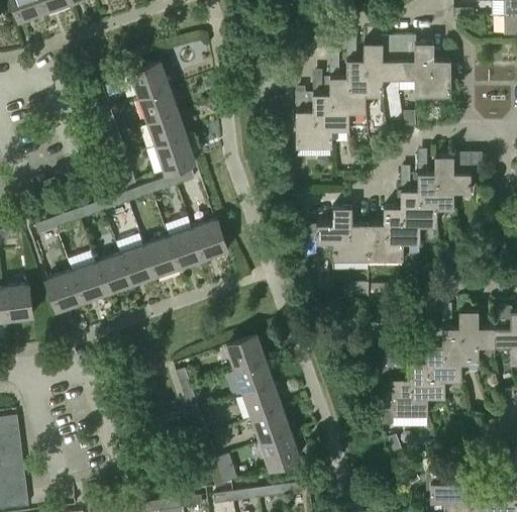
[(12,0),(21,22),(45,14),(39,0),(12,0)]
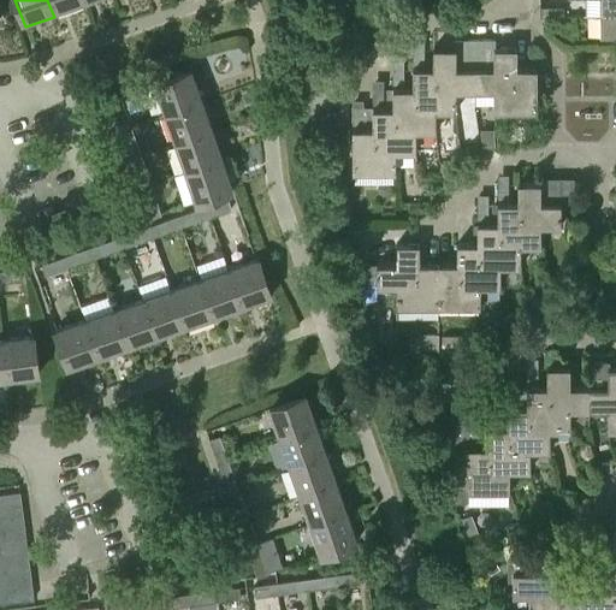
[(47,0),(54,17),(82,7),(80,0),(47,0)]
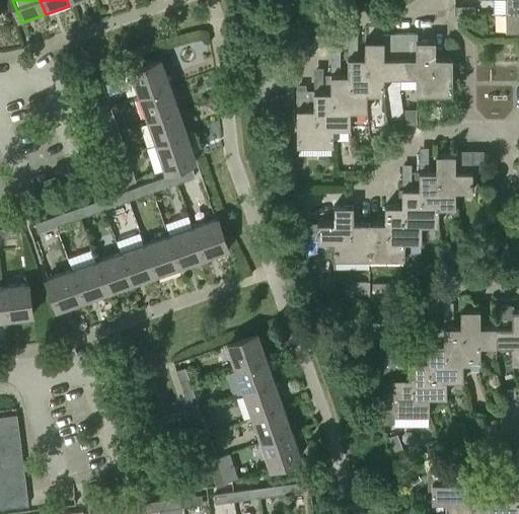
[(518,0),(488,0),(488,3),(505,3),(505,19),(518,19),(518,0)]
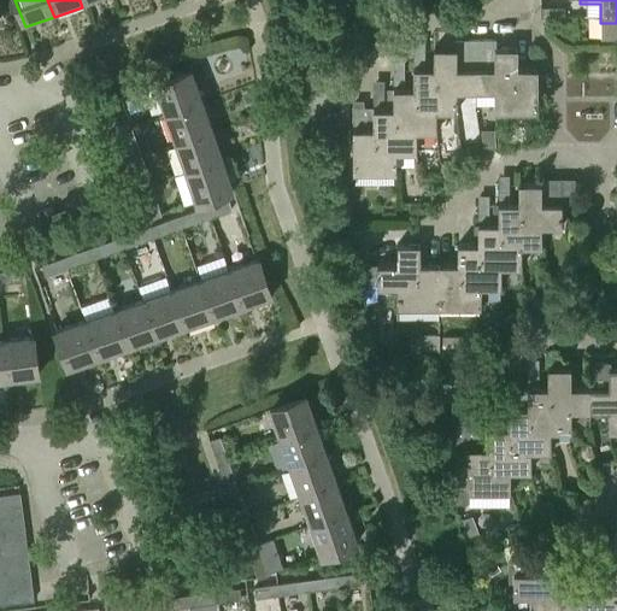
[(558,23),(558,13),(540,13),(540,23),(558,23)]
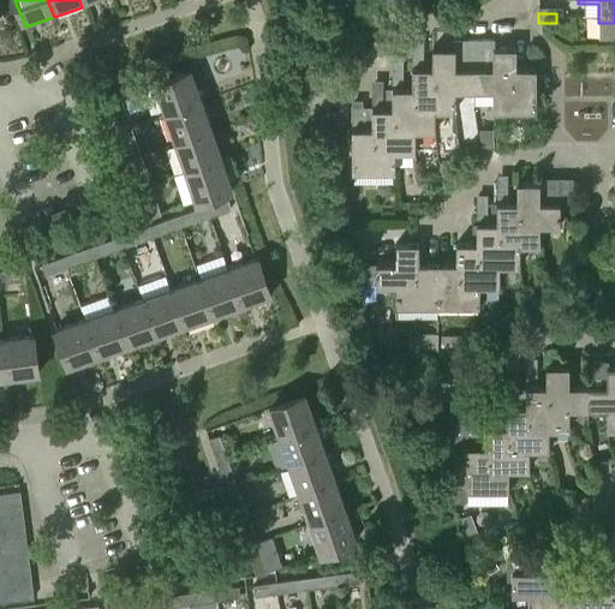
[(614,23),(598,23),(598,45),(614,43),(614,23)]
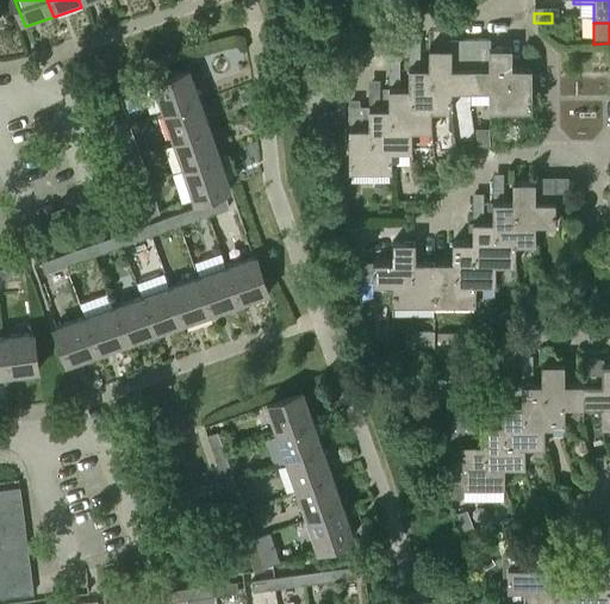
[(464,74),(464,44),(449,44),(449,54),(428,54),(429,74),(430,95),(452,95),(452,97),(470,97),(470,74),(464,74)]
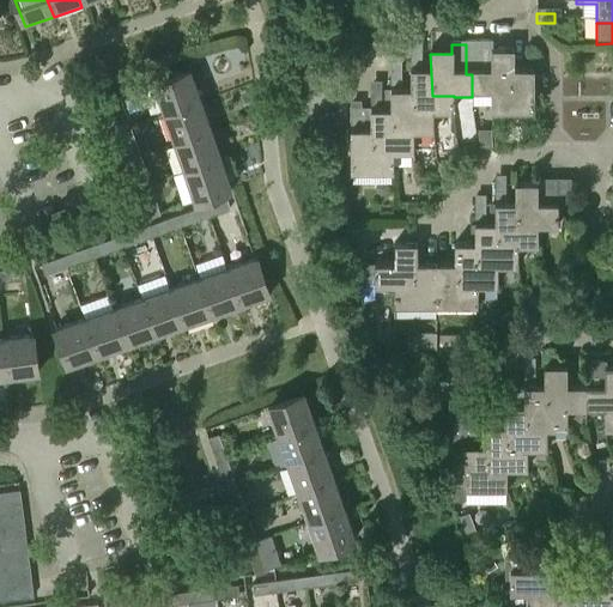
[(479,74),(479,46),(466,44),(466,74),(472,74),(479,74)]
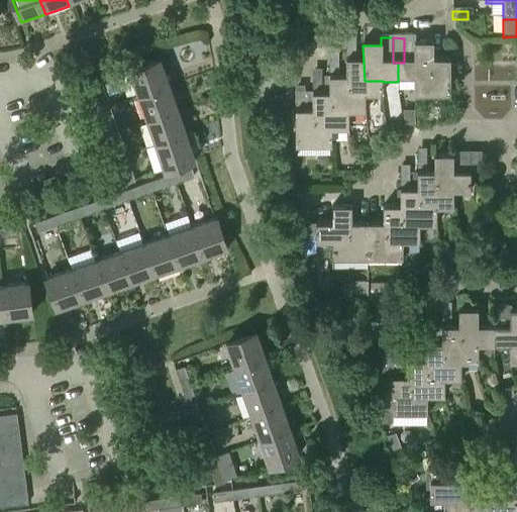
[(414,82),(414,80),(432,80),(433,62),(433,45),(415,45),(415,38),(404,38),(404,63),(398,63),(398,82),(414,82)]
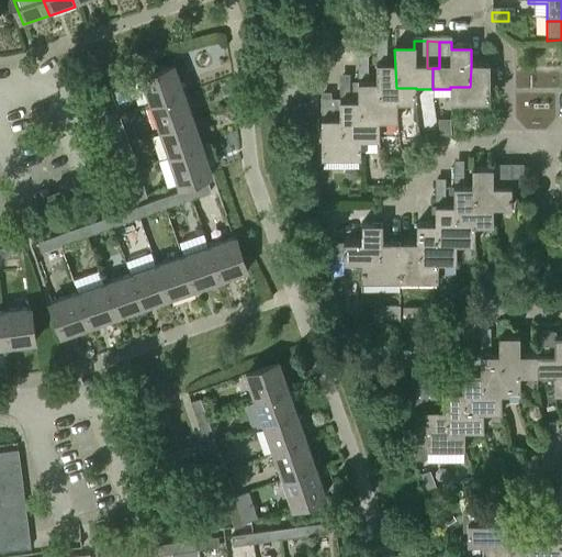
[(490,67),(471,67),(470,87),(450,87),(450,89),(450,108),(490,108),(490,67)]
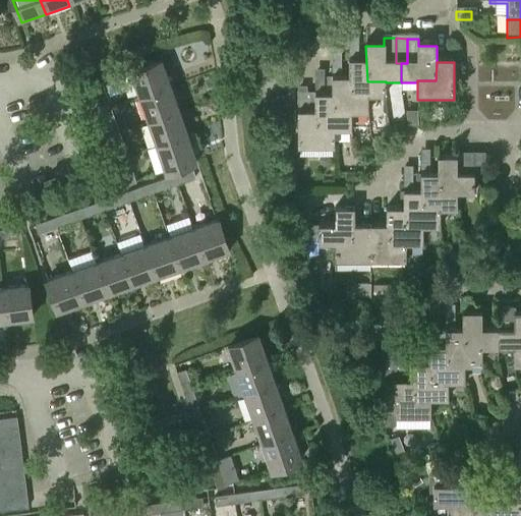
[(349,80),(349,98),(368,99),(368,100),(386,100),(386,82),(386,81),(367,81),(366,63),(349,63),(349,79),(349,80)]
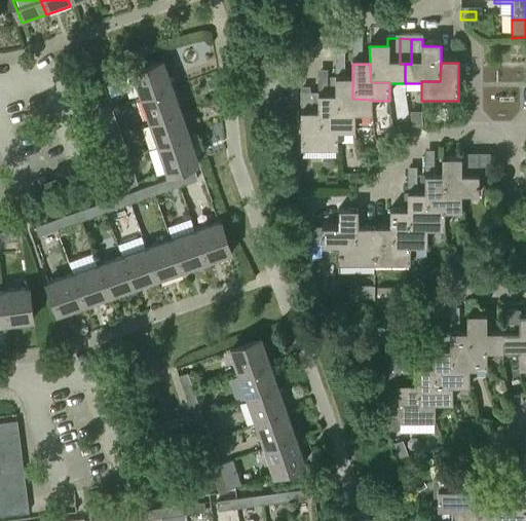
[(163,67),(133,77),(141,103),(173,91),(163,67)]
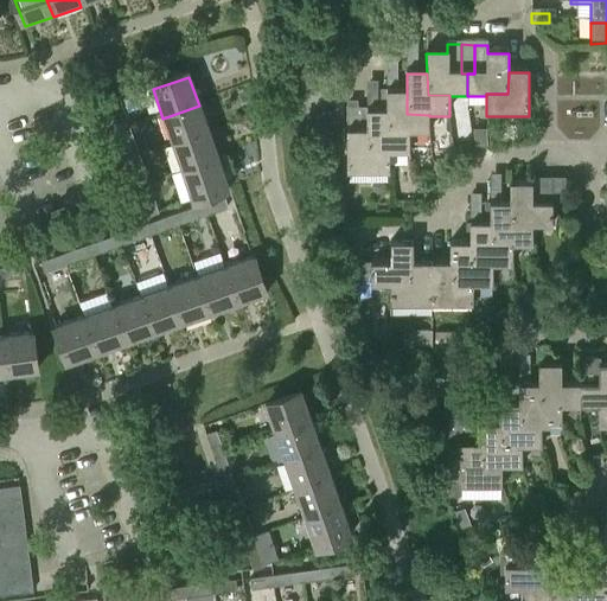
[(409,135),(429,135),(429,116),(429,115),(407,114),(407,94),(407,93),(387,94),(387,113),(389,113),(389,135),(409,135)]
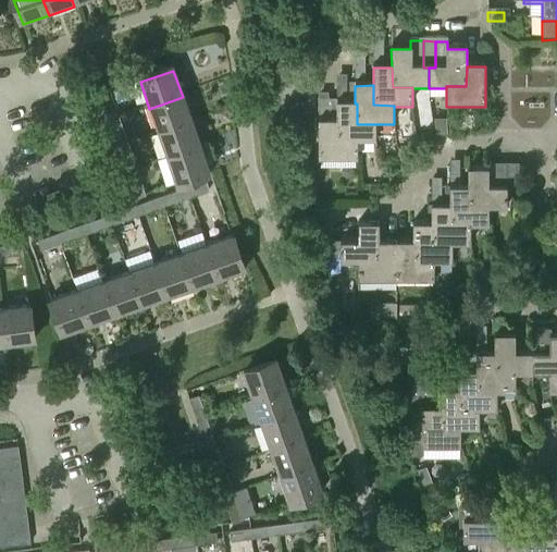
[(106,115),(115,112),(109,93),(99,96),(106,115)]
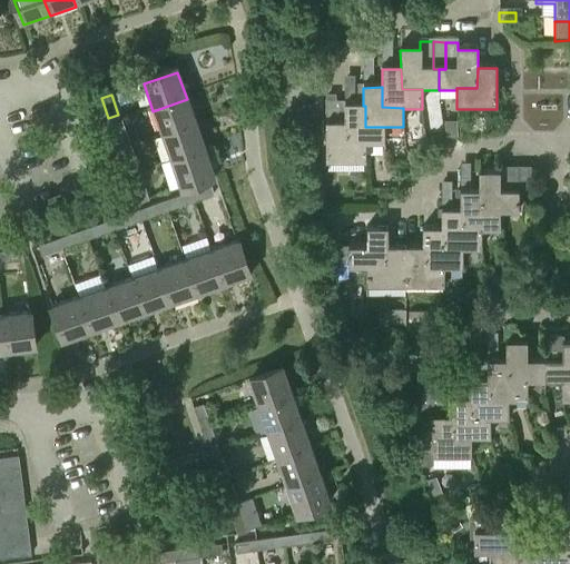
[(196,125),(187,99),(153,111),(163,137),(196,125)]
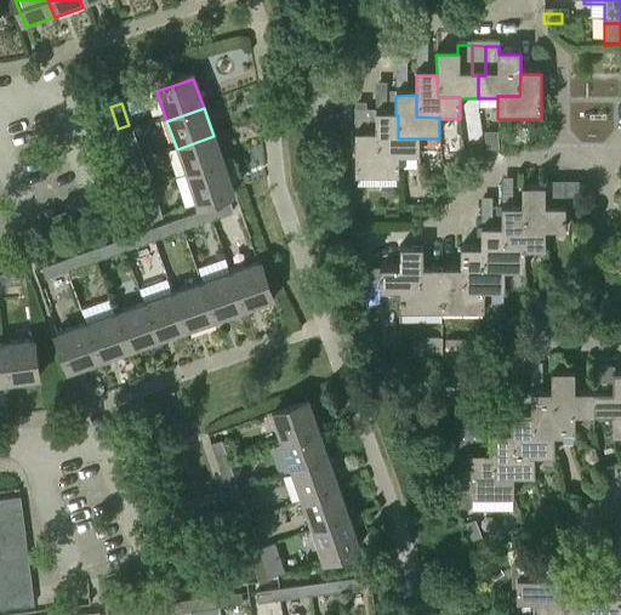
[(419,159),(419,138),(398,138),(398,115),(396,115),(375,115),(375,136),(375,158),(399,158),(399,159),(419,159)]
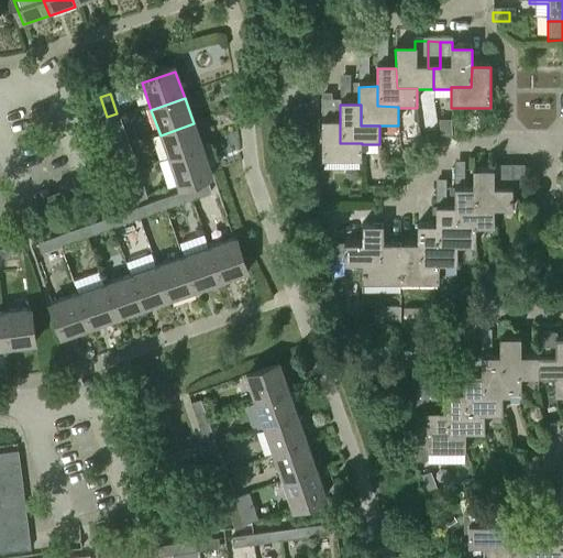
[(194,123),(161,135),(169,161),(202,150),(194,123)]
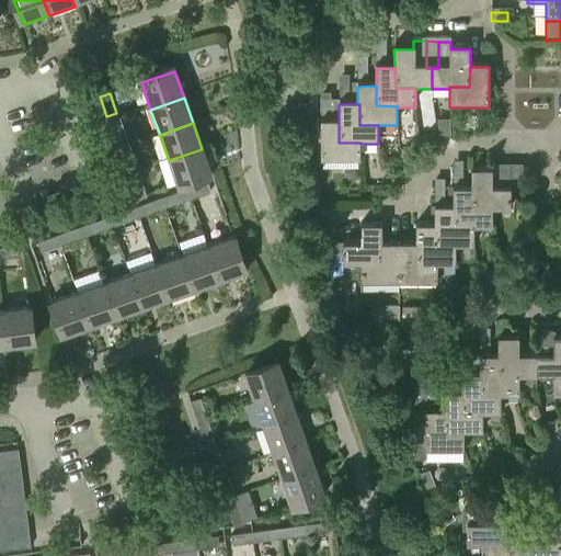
[(361,162),(361,144),(361,143),(339,143),(339,123),(321,123),(321,162),(361,162)]
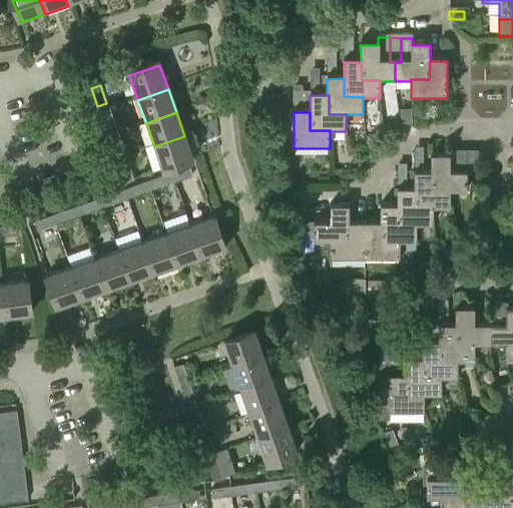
[(102,119),(108,136),(117,133),(111,115),(102,119)]
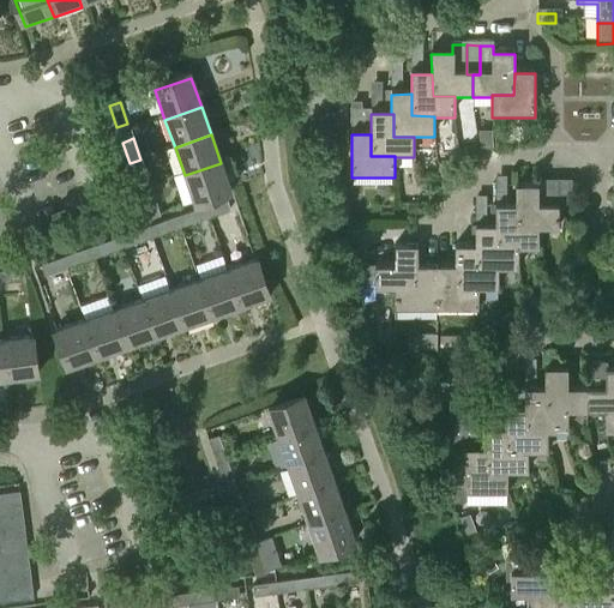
[(148,181),(140,160),(130,163),(137,185),(148,181)]
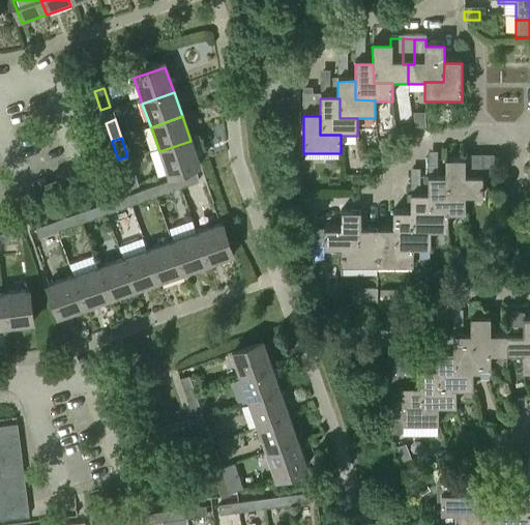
[(200,166),(190,141),(159,151),(168,177),(200,166)]
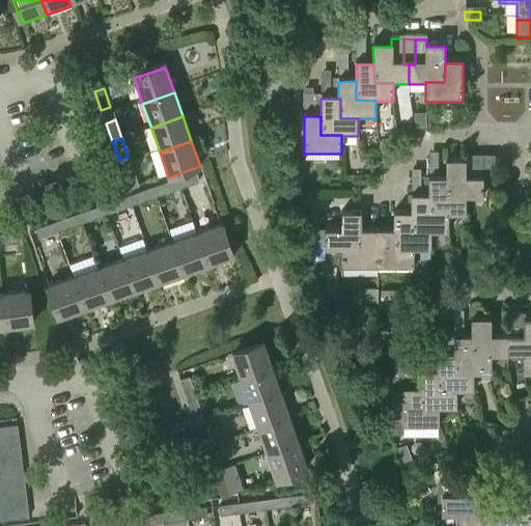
[(446,163),(446,181),(448,181),(447,199),(466,200),(483,200),(483,159),(464,159),(464,163),(446,163)]
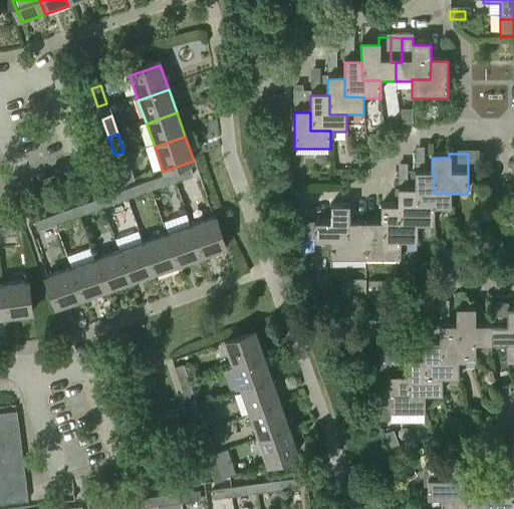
[(118,167),(125,185),(135,182),(127,164),(118,167)]
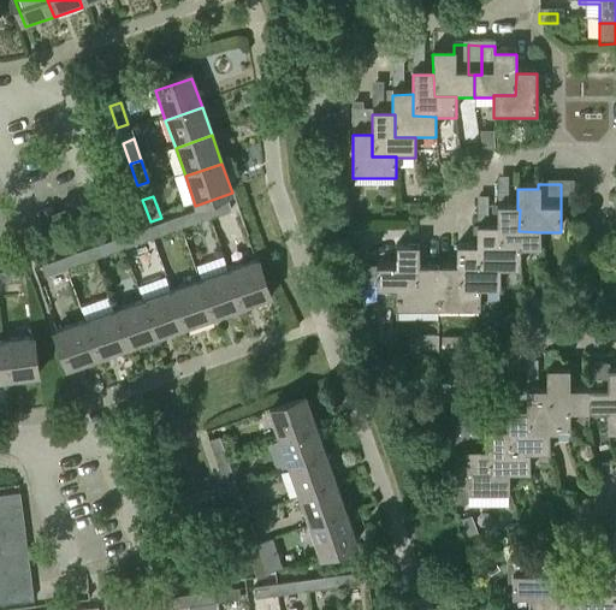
[(231,215),(227,205),(206,212),(209,223),(231,215)]
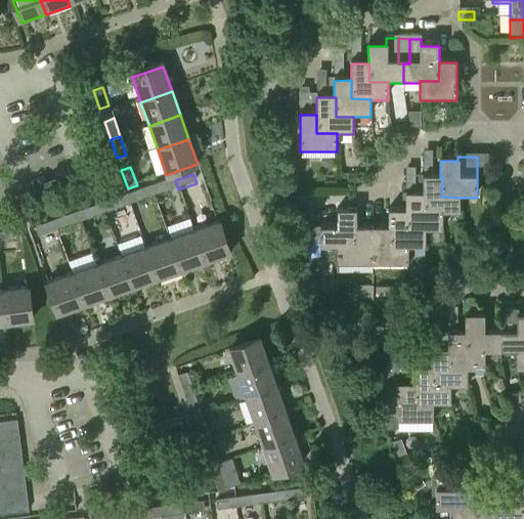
[(460,215),(460,198),(441,197),(442,178),(440,178),(423,178),(423,195),(424,196),(425,214),(443,214),(443,215),(460,215)]
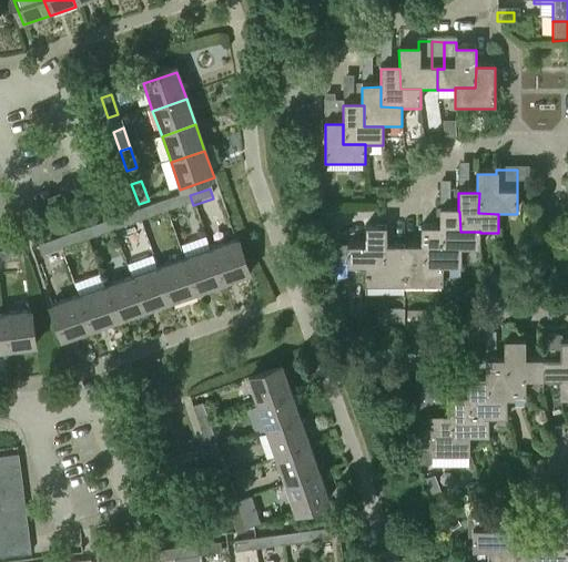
[(188,207),(183,197),(163,205),(166,215),(188,207)]
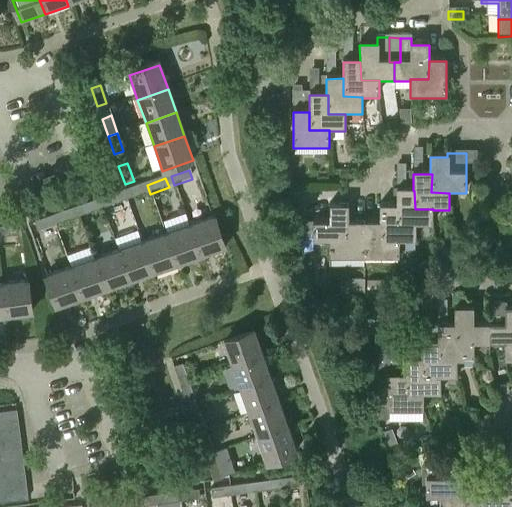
[(133,200),(150,194),(147,185),(130,191),(133,200)]
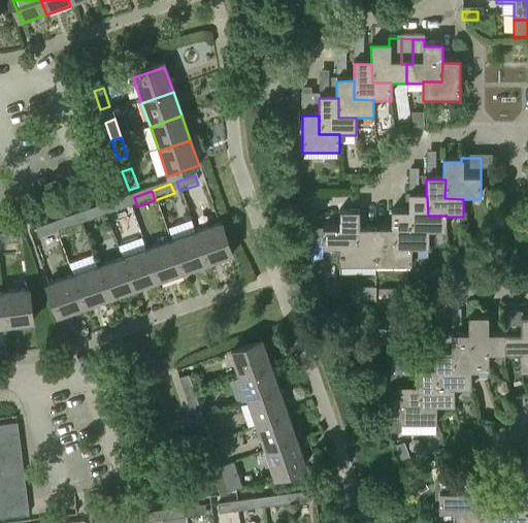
[(446,233),(447,217),(447,216),(428,216),(427,197),(426,196),(408,196),(408,214),(410,214),(410,231),(428,232),(429,233),(446,233)]
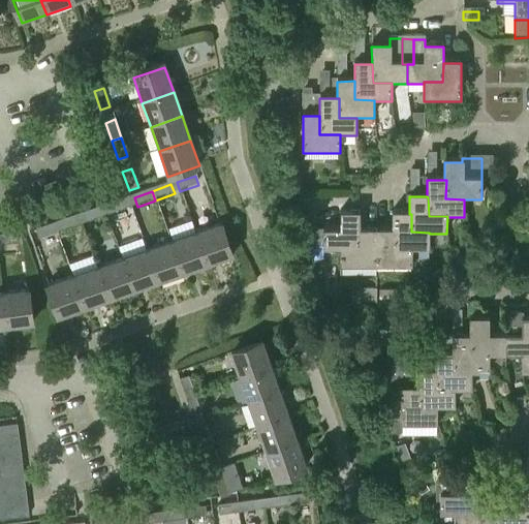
[(103,209),(106,218),(125,211),(122,202),(103,209)]
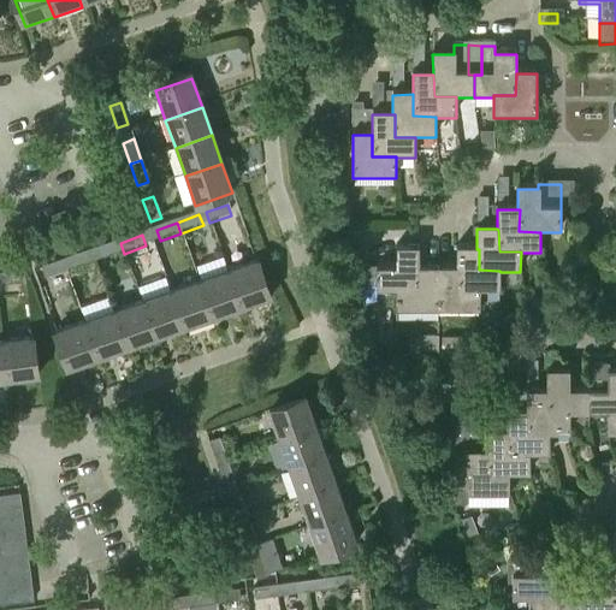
[(99,250),(102,261),(124,254),(120,243),(99,250)]
